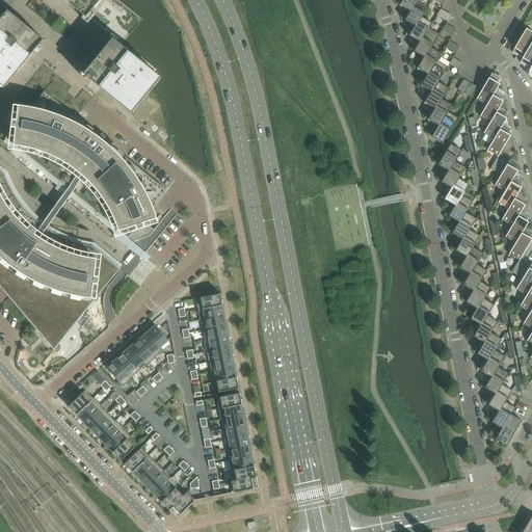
[(62,0),(87,20),(102,0),(62,0)]
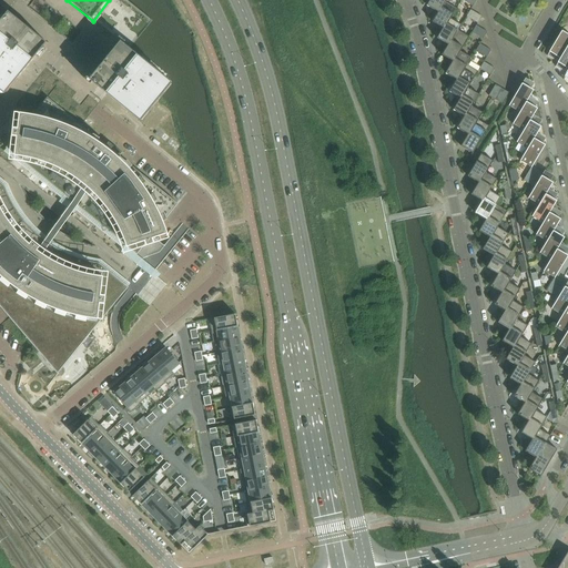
[(130,49),(152,21),(127,0),(113,0),(97,21),(130,49)]
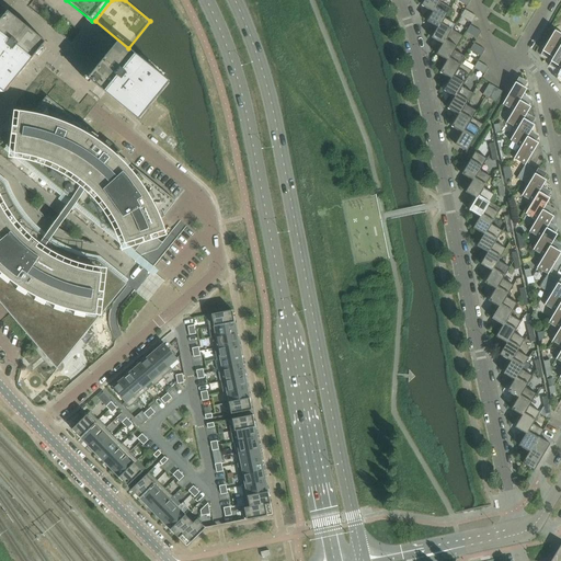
[(439,2),(441,0),(424,0),(422,6),(428,10),(433,12),(439,2)]
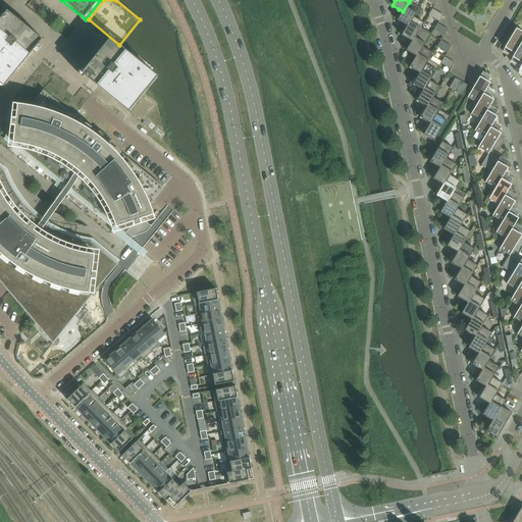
[(414,17),(419,8),(409,2),(403,11),(399,9),(398,11),(401,13),(398,20),(404,24),(408,27),(413,17),(414,17)]
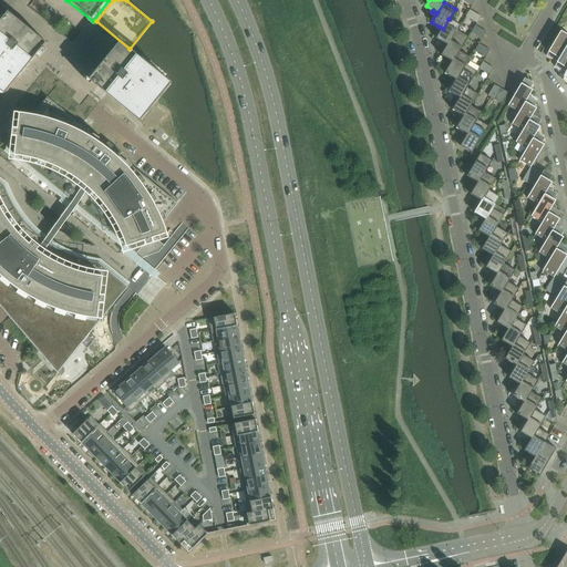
[(476,23),(481,17),(470,10),(465,17),(476,23)]
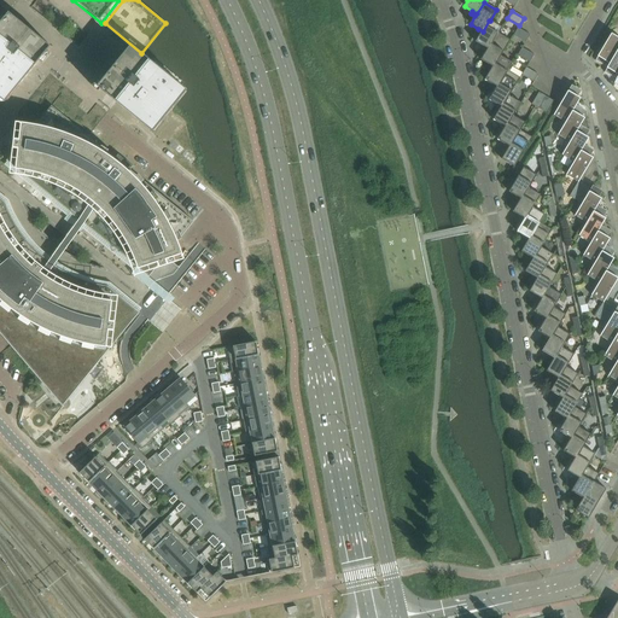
[(0,110),(39,64),(52,47),(10,13),(0,24),(0,110)]
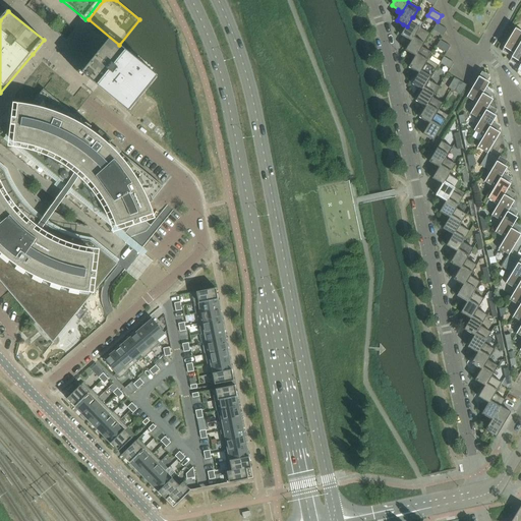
[(411,42),(419,27),(420,29),(423,23),(413,17),(412,17),(407,26),(403,24),(402,26),(405,27),(401,36),(407,40),(411,42)]
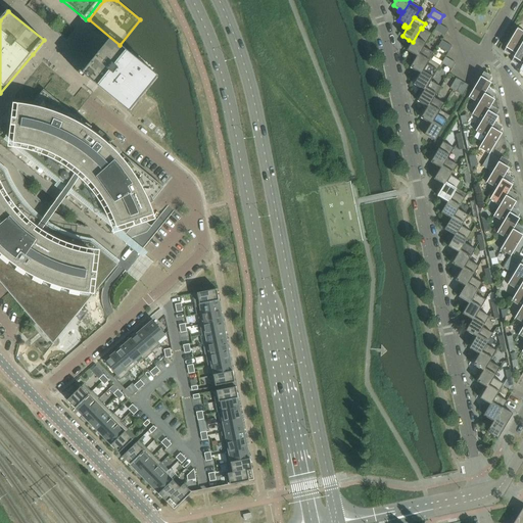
[(444,36),(448,30),(438,24),(434,30),(444,36)]
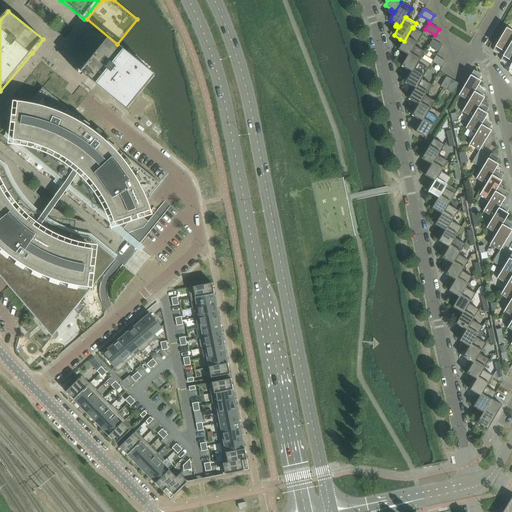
[(415,47),(423,34),(413,28),(412,27),(404,41),(400,39),(399,41),(402,43),(398,50),(405,53),(409,56),(414,46),(415,47)]
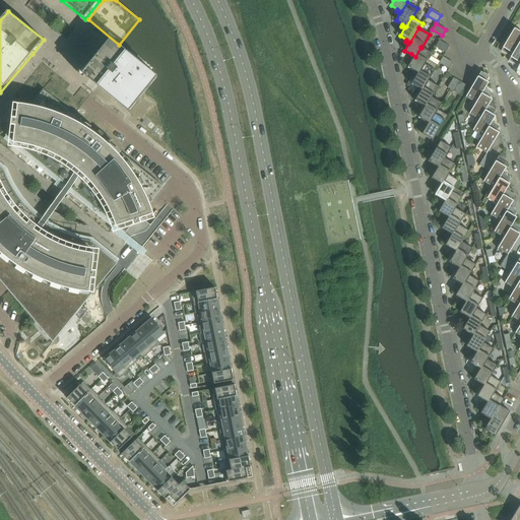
[(513,54),(519,42),(519,31),(514,28),(501,51),(507,55),(509,52),(513,54)]
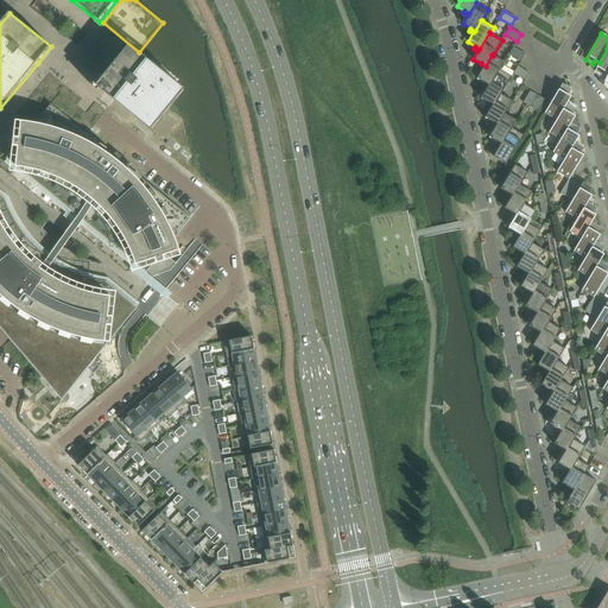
[(182,87),(138,52),(130,45),(125,52),(124,51),(115,63),(102,78),(102,80),(96,86),(122,107),(147,128),(182,87)]
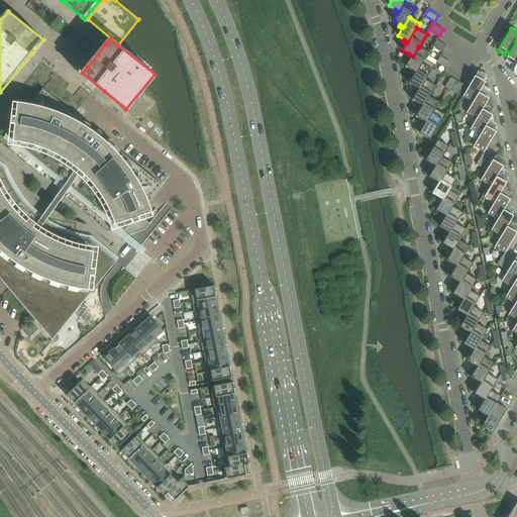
[(443,53),(446,46),(436,40),(433,46),(443,53)]
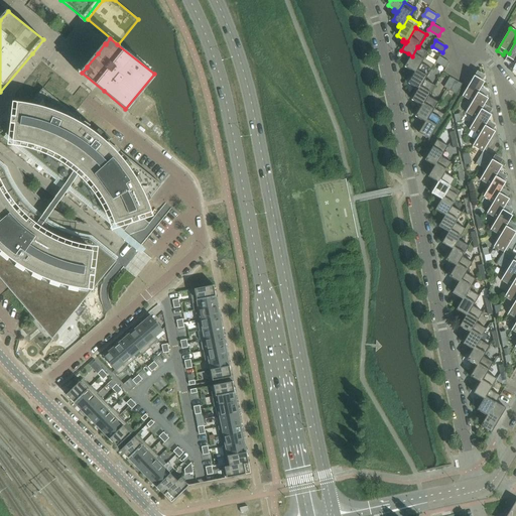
[(515,62),(515,41),(509,53),(505,60),(510,65),(512,60),(515,62)]
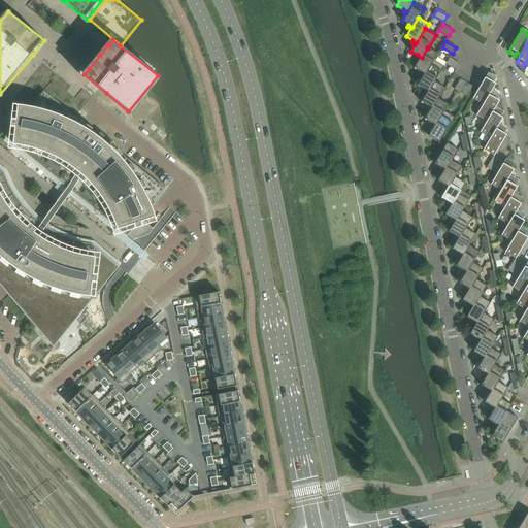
[(425,74),(433,61),(434,61),(437,55),(428,48),(427,47),(422,58),(418,55),(416,57),(420,59),(415,68),(421,72),(425,74)]
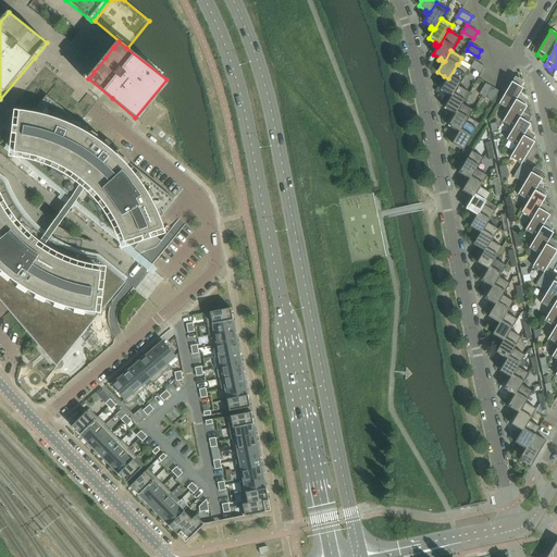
[(481,74),(485,67),(474,61),(470,67),(481,74)]
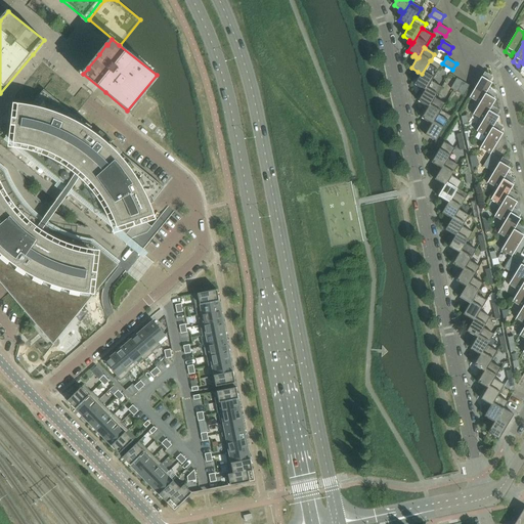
[(432,82),(440,67),(431,60),(430,60),(422,74),(418,72),(417,74),(420,76),(415,85),(421,88),(425,91),(431,81),(432,82)]
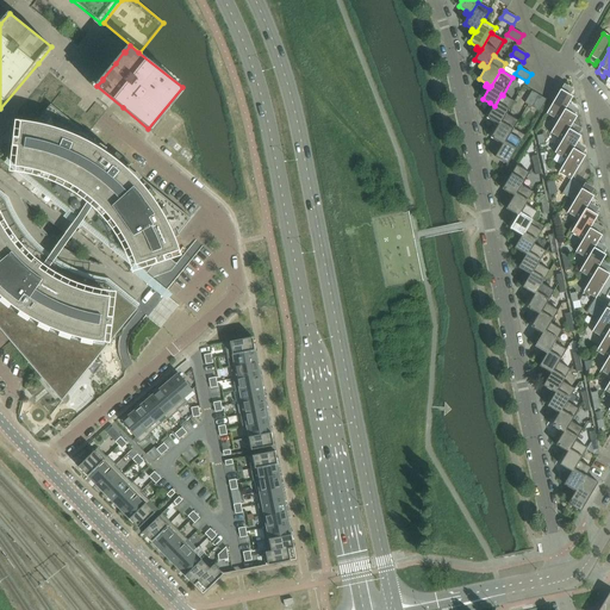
[(568,105),(573,98),(567,94),(571,88),(564,85),(546,114),(558,122),(568,105)]
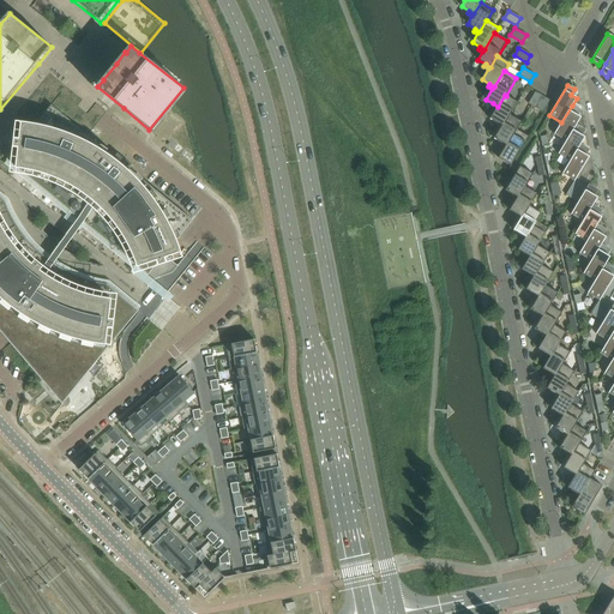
[(536,108),(542,96),(535,92),(528,104),(536,108)]
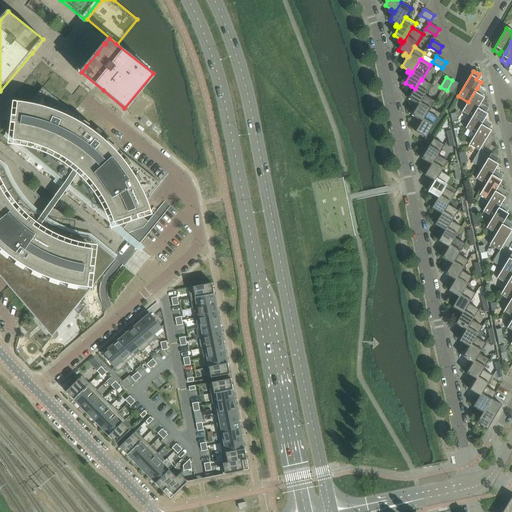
[(431,86),(422,80),(421,79),(415,89),(411,86),(410,88),(414,90),(409,99),(415,103),(419,105),(425,96),(431,86)]
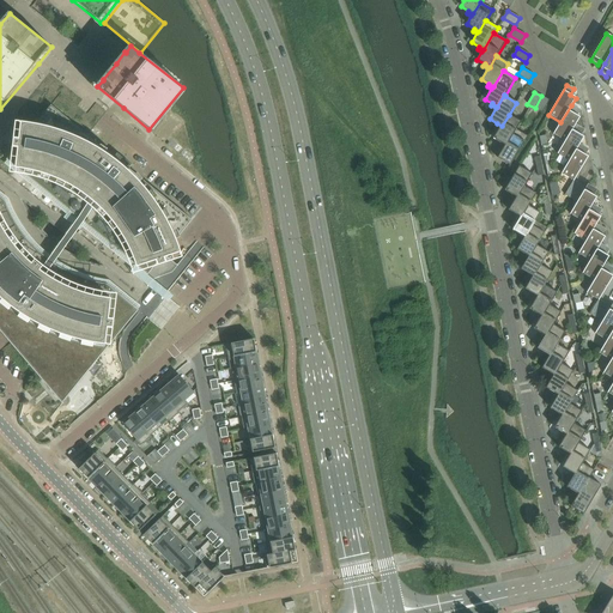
[(542,113),(550,101),(541,96),(535,108),(542,113)]
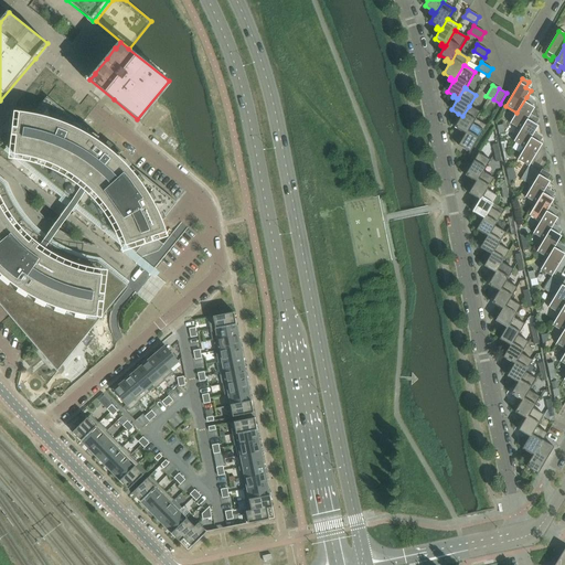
[(178,203),(119,156),(121,152),(115,147),(108,141),(106,145),(91,132),(48,97),(32,115),(20,114),(19,129),(13,129),(13,136),(16,136),(6,148),(65,195),(65,196),(64,198),(64,199),(65,199),(65,200),(66,201),(67,201),(68,201),(70,201),(71,200),(75,204),(136,254),(146,243),(147,245),(153,243),(151,237),(167,233),(162,221),(178,203)]
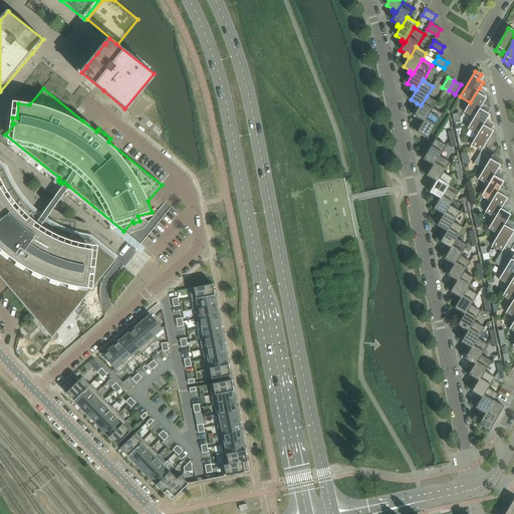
[(483,104),(486,98),(482,96),(485,91),(479,88),(470,102),(464,112),(474,118),(483,104)]
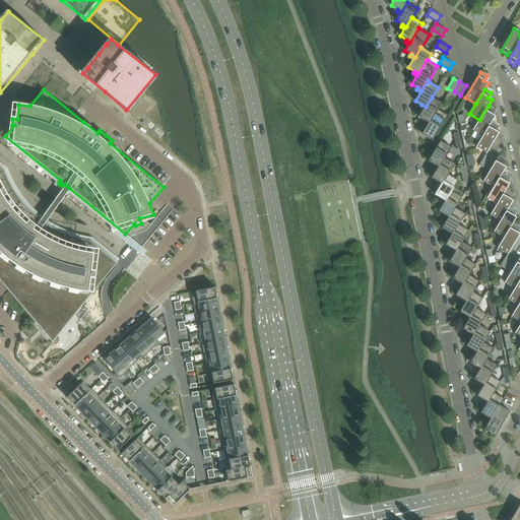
[(429,124),(438,110),(442,104),(432,98),(426,107),(421,105),(420,107),(424,109),(418,118),(425,121),(429,124)]
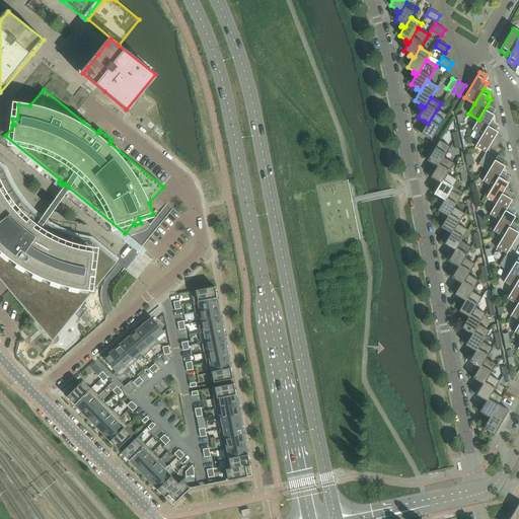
[(491,123),(495,117),(490,114),(493,108),(488,105),(478,120),(471,131),(482,137),(491,123)]
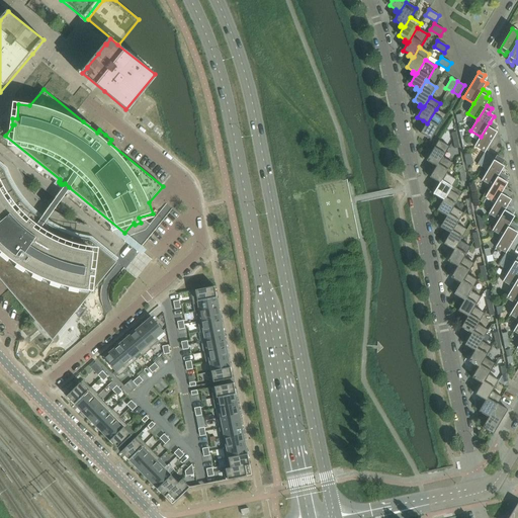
[(446,115),(436,109),(427,123),(423,120),(422,122),(426,124),(421,134),(431,140),(446,115)]
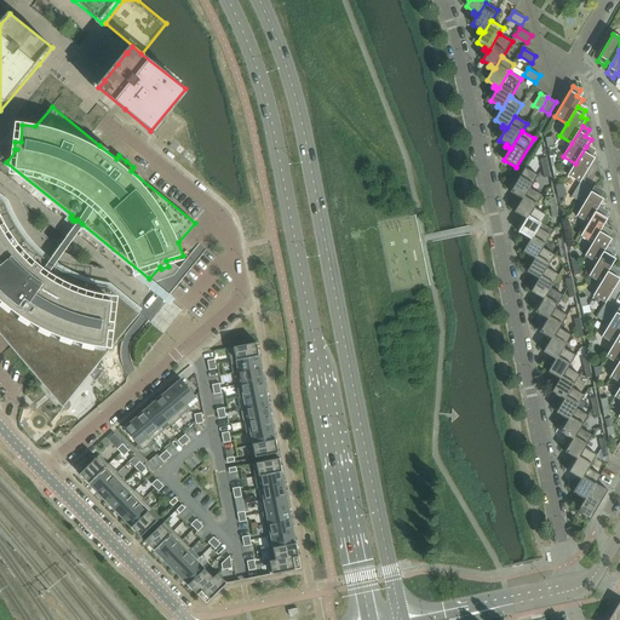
[(581,182),(595,159),(590,156),(593,150),(586,147),(575,164),(568,176),(580,183),(572,197),(578,201),(587,185),(581,182)]
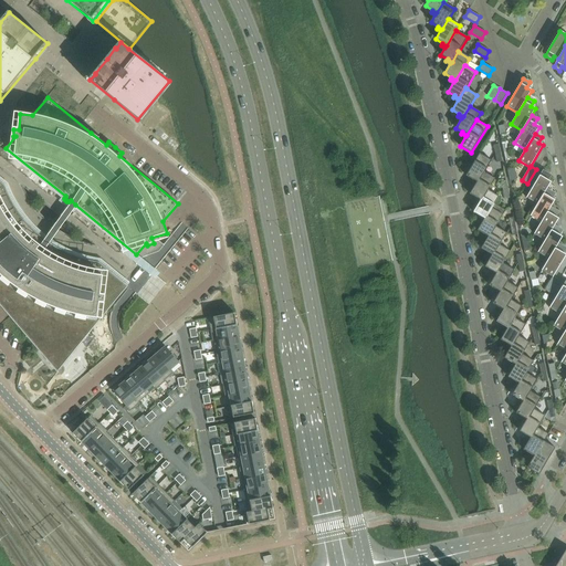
[(484,173),(491,160),(480,154),(473,165),(467,176),(473,180),(478,182),(483,171),(484,173)]
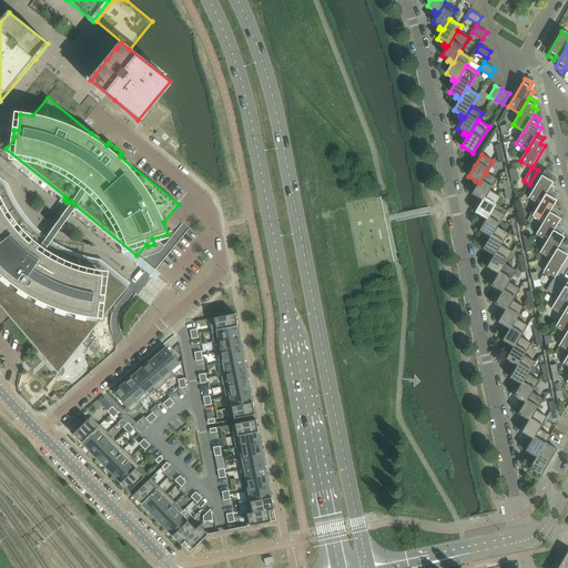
[(549,190),(553,183),(548,180),(551,175),(545,171),(544,173),(538,170),(529,184),(535,188),(528,199),(539,205),(549,190)]
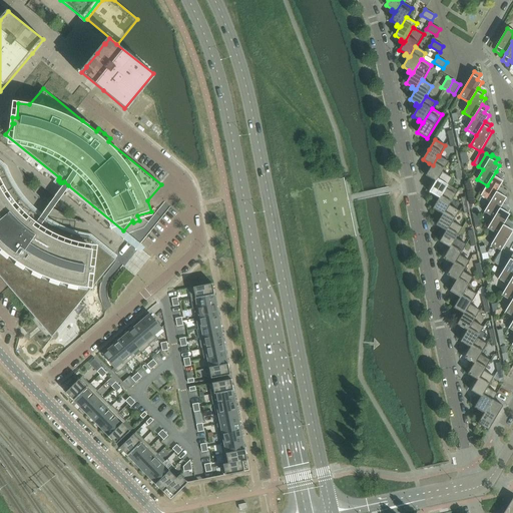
[(442,172),(449,162),(439,156),(438,155),(433,165),(429,163),(428,165),(431,167),(426,175),(432,179),(436,182),(442,172)]
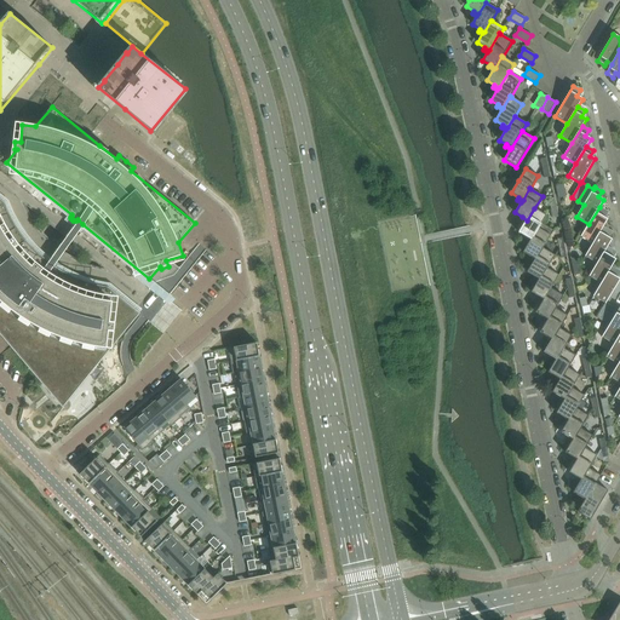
[(0,199),(0,334),(6,342),(63,408),(139,315),(141,314),(137,311),(109,288),(98,286),(92,283),(86,282),(81,280),(75,277),(70,275),(65,273),(61,270),(56,267),(55,267),(51,263),(50,263),(46,259),(41,256),(38,252),(33,247),(29,244),(26,239),(22,234),(18,229),(16,224),(12,219),(10,214),(7,208),(5,204),(0,199)]
